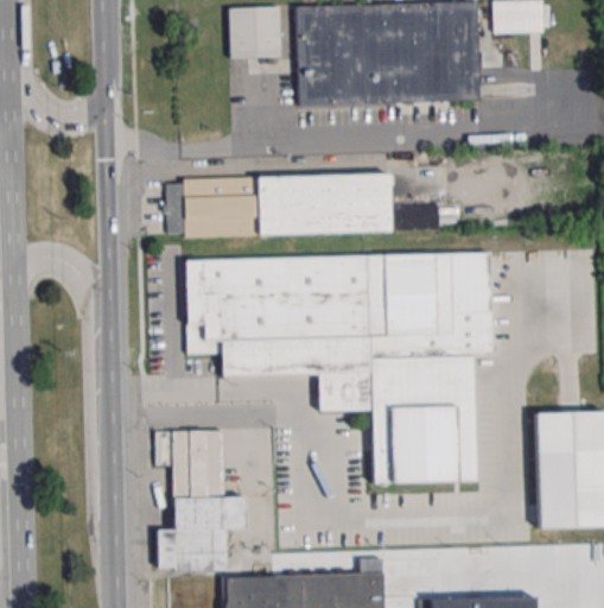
[(544,32),(544,0),(493,0),(494,32),(544,32)]
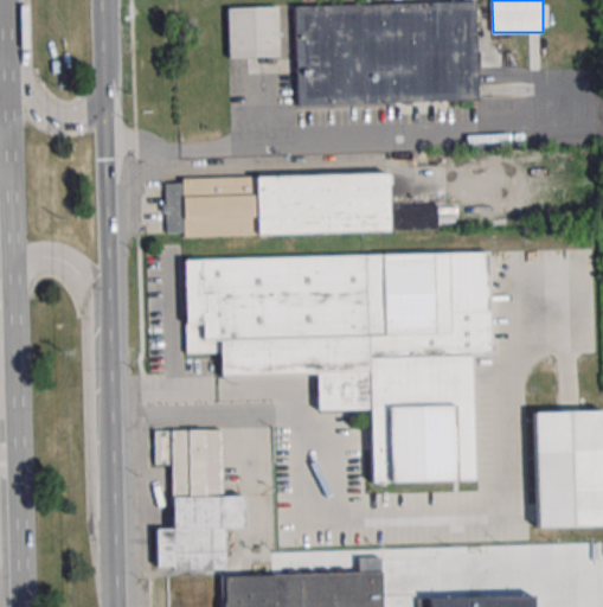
[(295,6),(475,1),(479,101),(299,106),(295,6)]
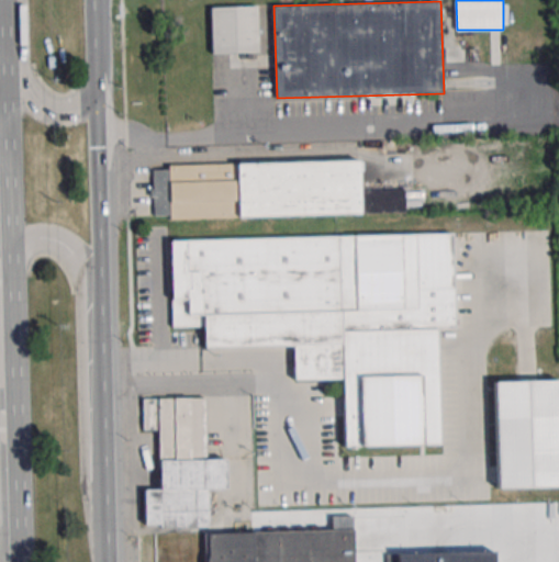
[(211,8),(258,7),(259,52),(212,54),(211,8)]
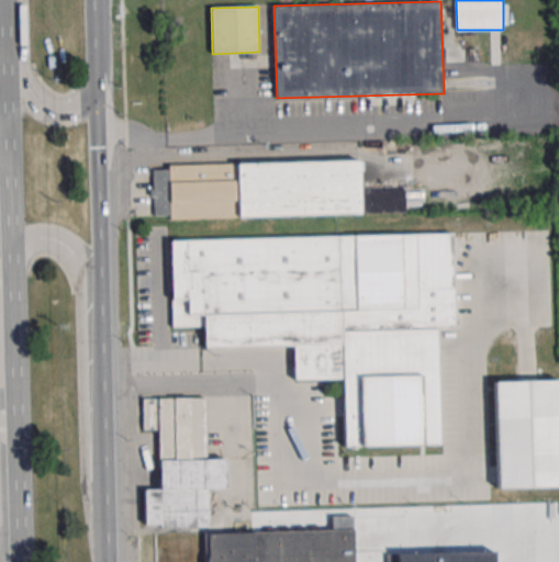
[(169,164),(360,159),(361,189),(406,188),(407,212),(171,217),(171,215),(155,215),(154,168),(170,168),(169,164)]
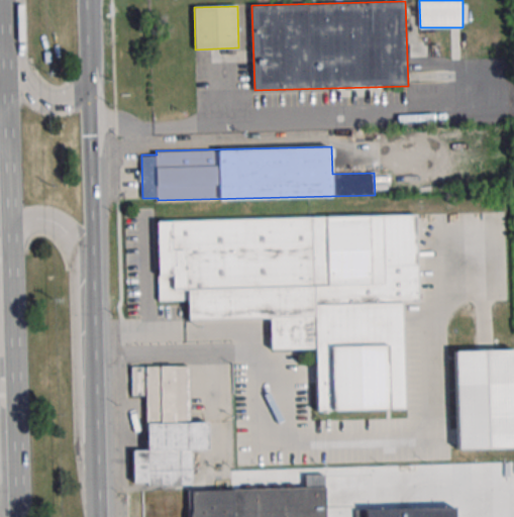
[(158,220),(417,213),(420,302),(403,302),(406,409),(317,411),(316,348),(272,350),(271,318),(189,320),(189,299),(160,300),(158,220)]
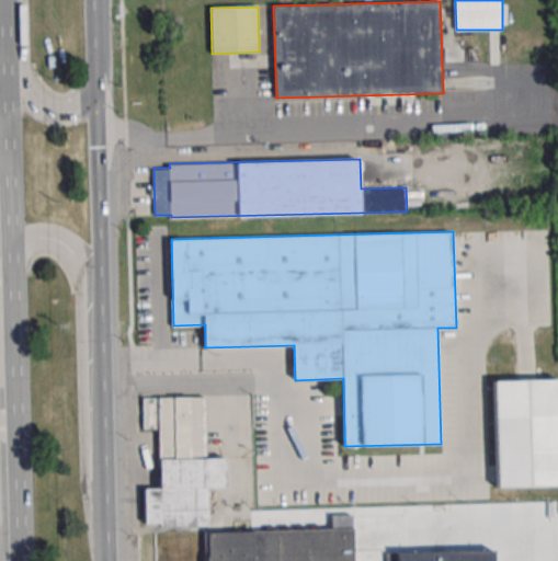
[(496,381),(557,379),(557,485),(499,487),(496,381)]
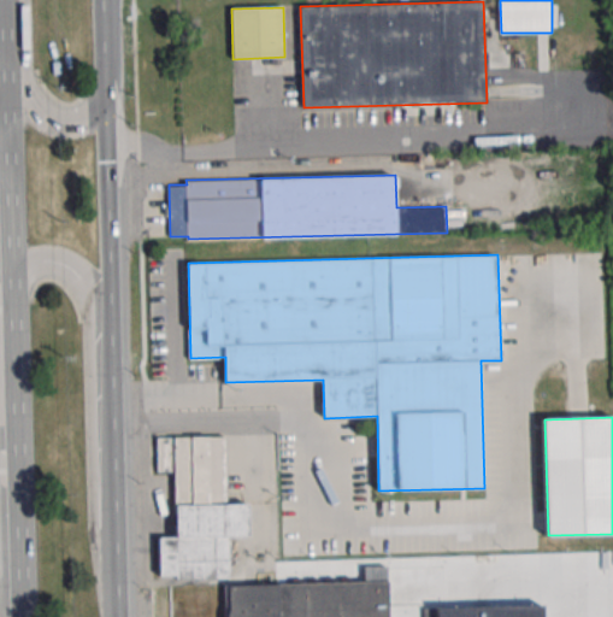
[(231,577),(230,538),(251,538),(251,504),(229,504),(228,436),(159,438),(160,471),(176,471),(177,536),(161,536),(161,579),(231,577)]
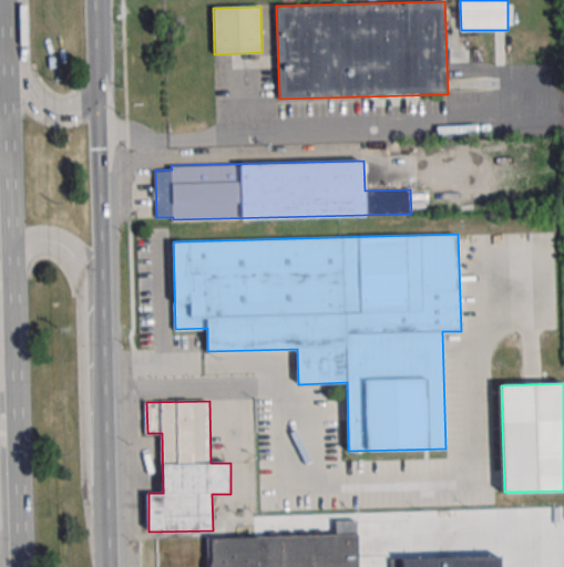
[(500,566),(500,556),(402,558),(402,566),(358,566),(358,535),(147,538),(147,566),(500,566)]
